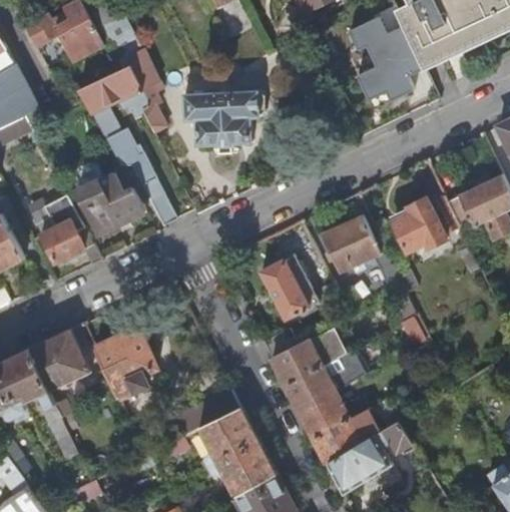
[(66,12),(41,25),(38,19),(25,26),(36,46),(59,34),(74,60),(104,45),(80,0),(77,0),(64,8),(66,12)]
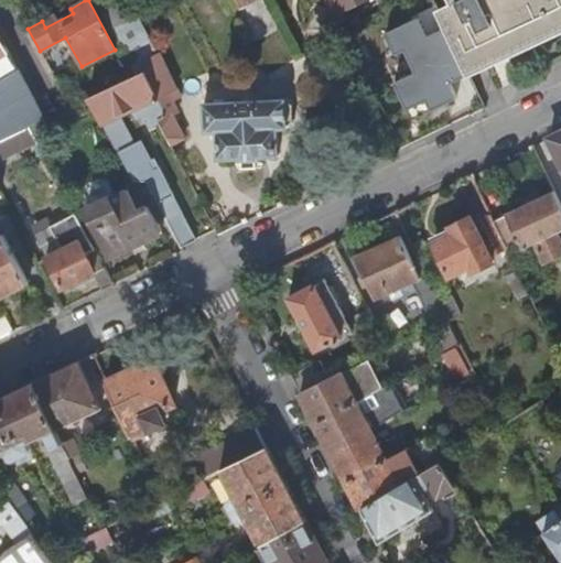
[(161,4),(159,0),(137,0),(131,3),(136,17),(161,4)]
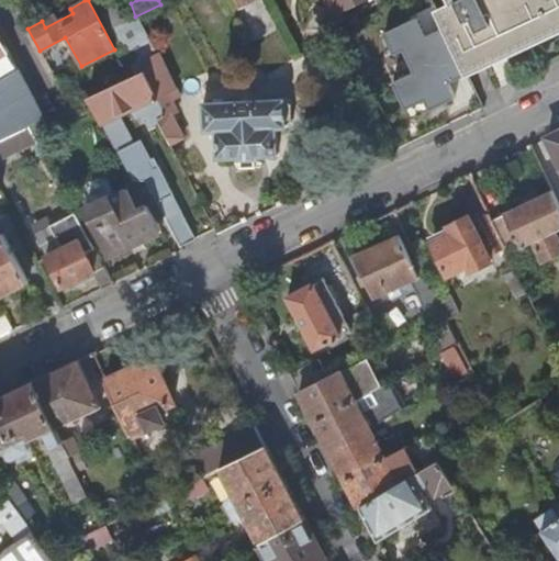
[(228,0),(233,9),(233,10),(250,0),(228,0)]
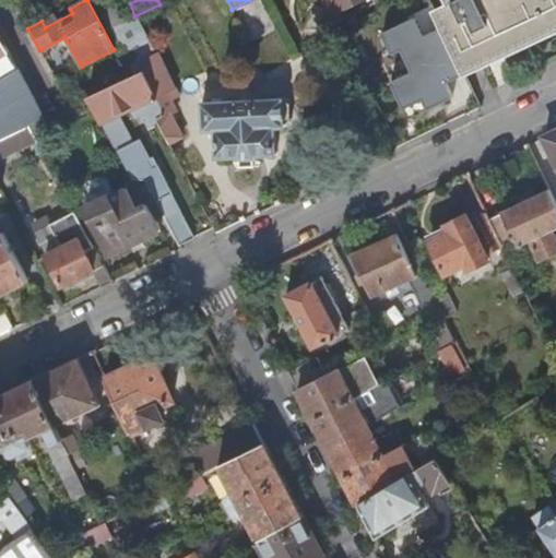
[(326,0),(332,14),(359,0),(326,0)]
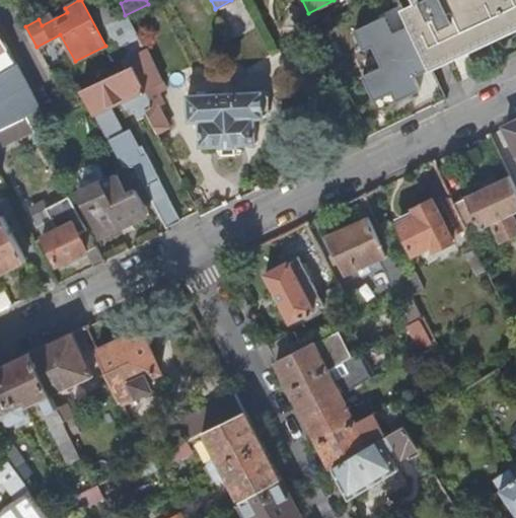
[(372,0),(369,2),(419,102),(441,92),(426,60),(400,6),(397,0),(372,0)]
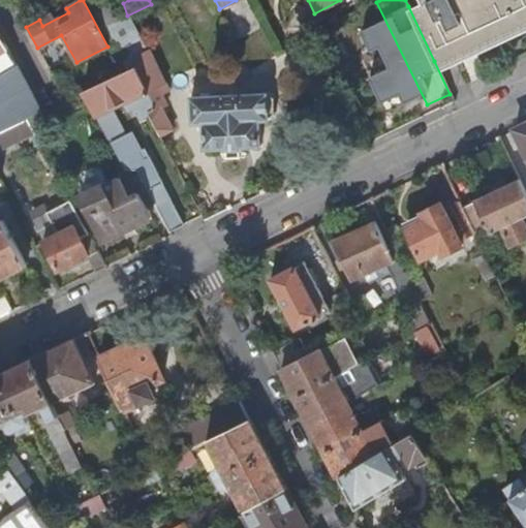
[(525,17),(525,0),(421,0),(408,6),(434,61),(525,17)]
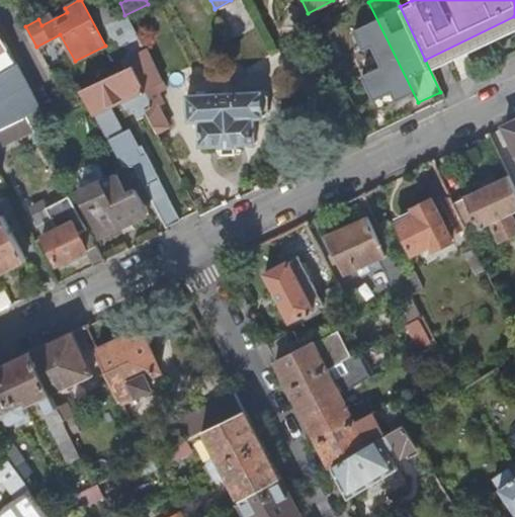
[(122,70),(132,66),(129,59),(109,23),(100,27),(119,65),(122,70)]
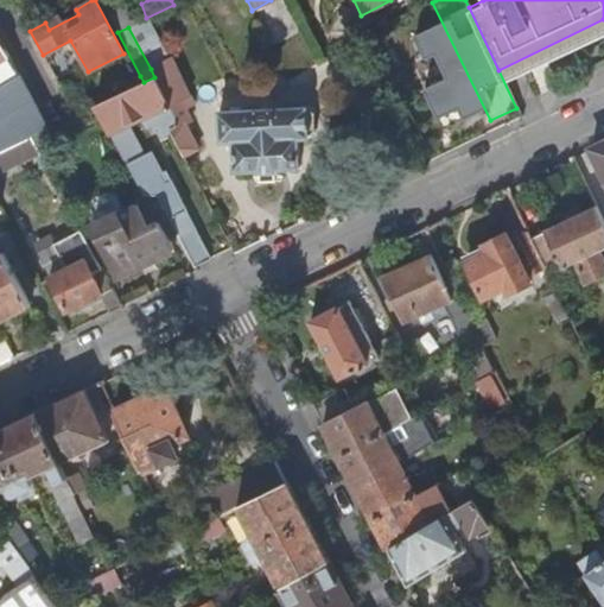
[(0,151),(30,137),(40,131),(45,130),(0,44),(0,151)]
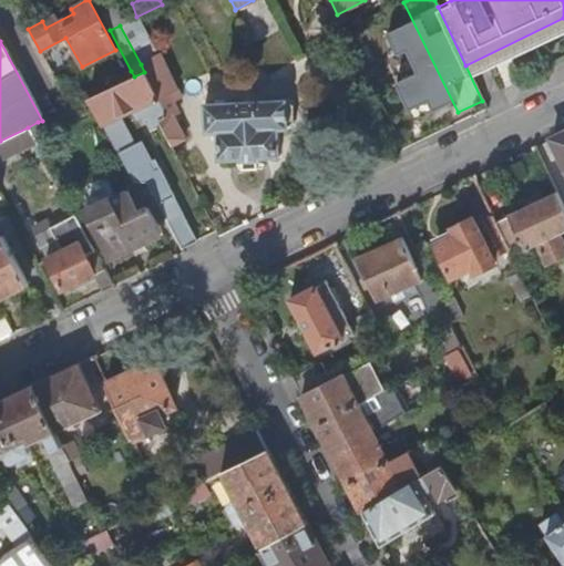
[(359,60),(398,141),(424,129),(386,47),(359,60)]
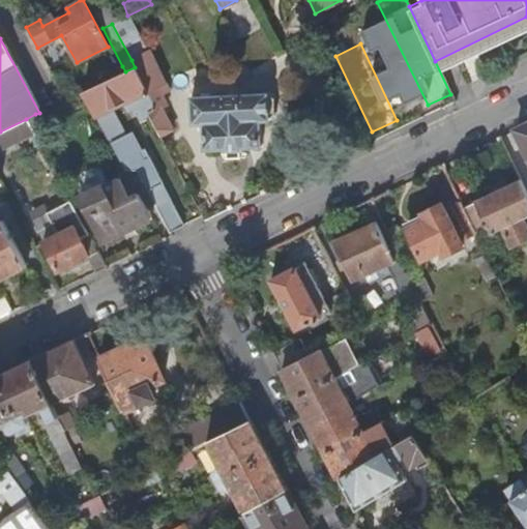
[(149,51),(132,60),(135,67),(137,70),(155,61),(149,51)]
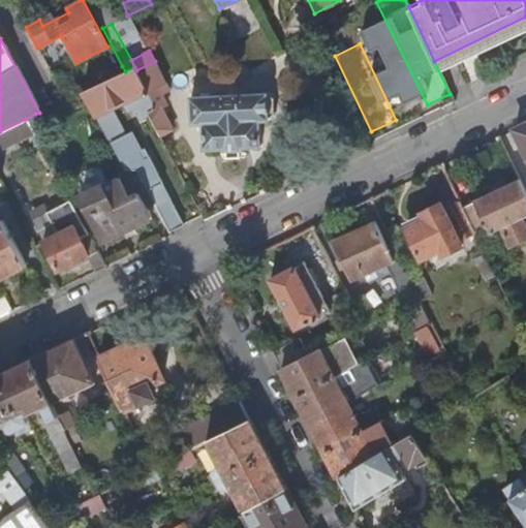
[(161,94),(167,90),(155,61),(136,70),(154,107),(146,112),(147,113),(158,135),(172,128),(160,105),(165,103),(161,94)]
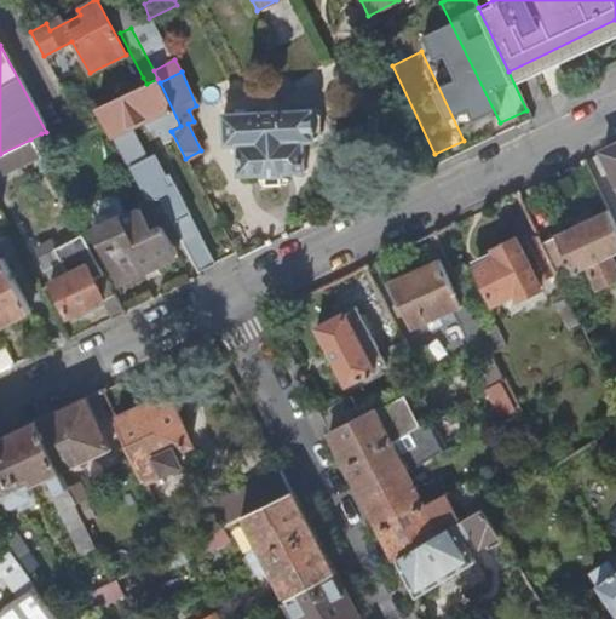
[(143,78),(126,86),(130,92),(147,84),(143,78)]
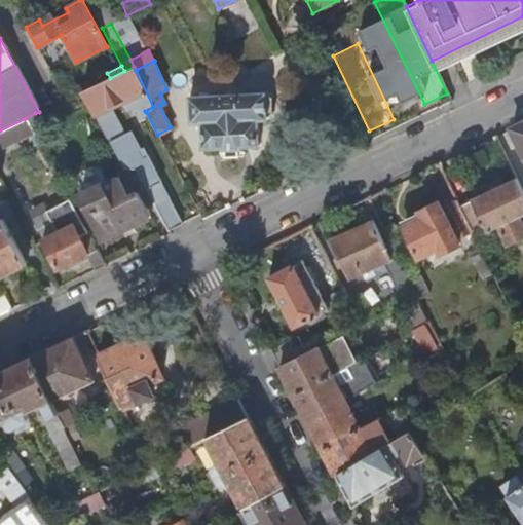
[(110,78),(82,90),(95,114),(109,143),(123,170),(135,169),(146,189),(151,200),(154,204),(166,229),(182,222),(160,181),(147,155),(144,157),(131,132),(123,135),(108,108),(128,98),(138,116),(146,112),(145,111),(153,107),(136,70),(134,67),(124,71),(110,78)]
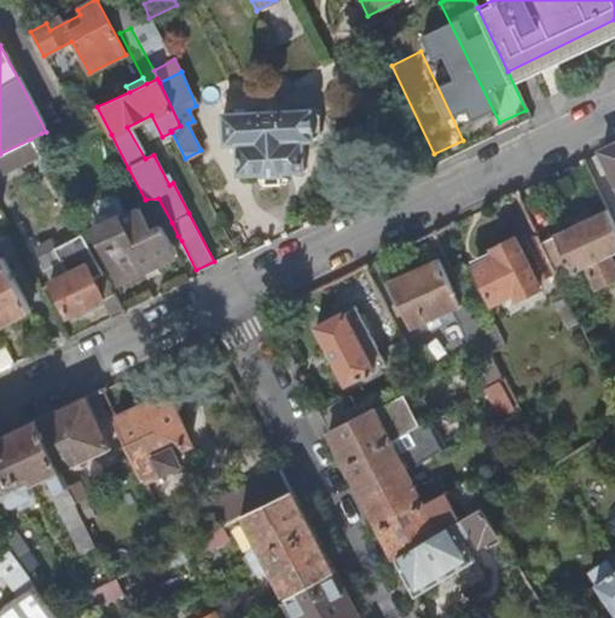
[(313,109),(221,114),(222,144),(235,144),(237,174),(261,173),(261,177),(278,175),(278,173),(303,172),(301,140),(315,139),(319,132),(318,116),(313,109)]
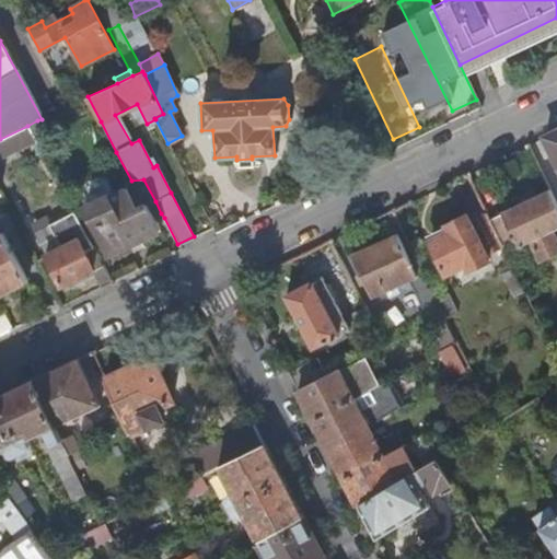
[(35,141),(39,149),(50,144),(37,120),(27,126),(35,141)]
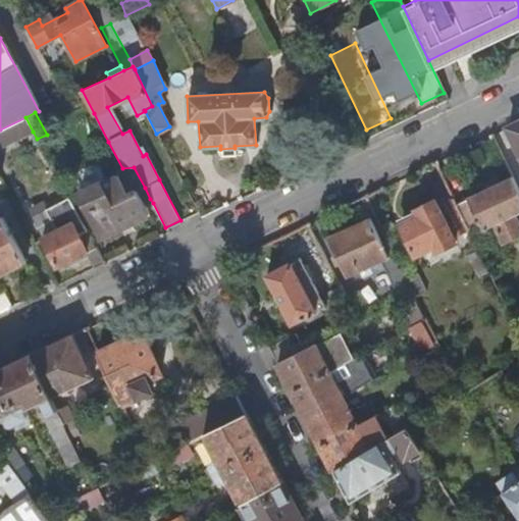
[(0,147),(33,132),(26,117),(0,129),(0,147)]
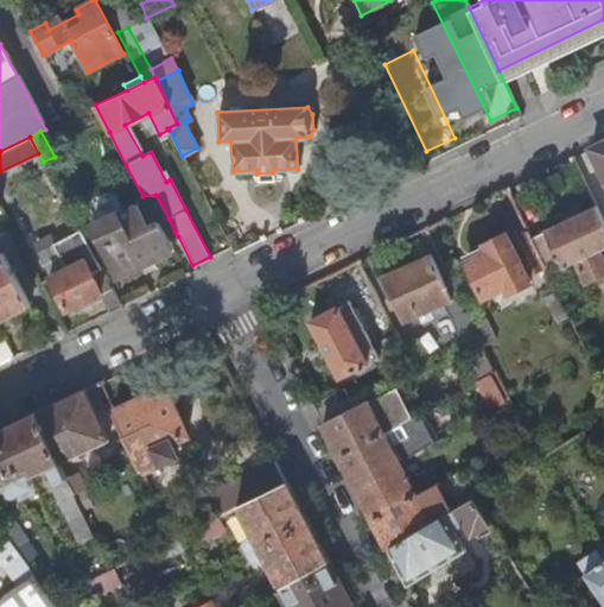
[(603,141),(591,149),(603,176),(603,141)]
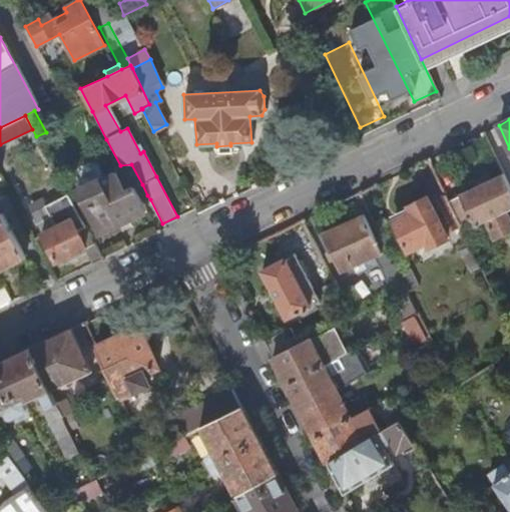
[(96,165),(89,162),(74,169),(72,176),(78,190),(102,179),(96,165)]
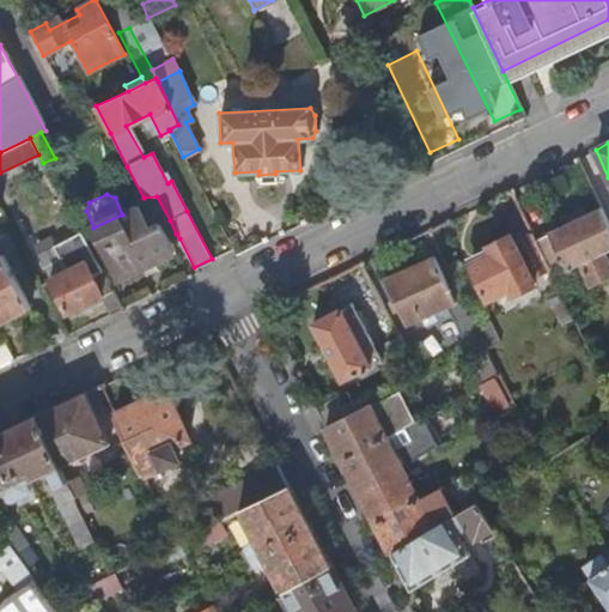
[(174,250),(166,237),(176,234),(170,220),(157,197),(144,198),(140,206),(122,214),(93,228),(92,228),(119,278),(174,250)]
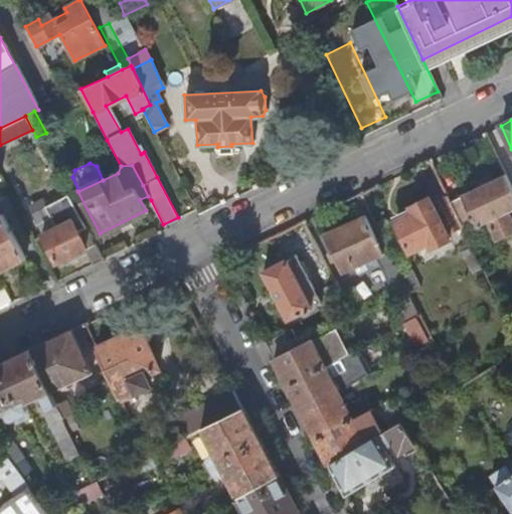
[(511,228),(511,222),(507,211),(511,208),(511,191),(503,173),(449,200),(460,224),(464,231),(488,219),(496,236),(511,228)]
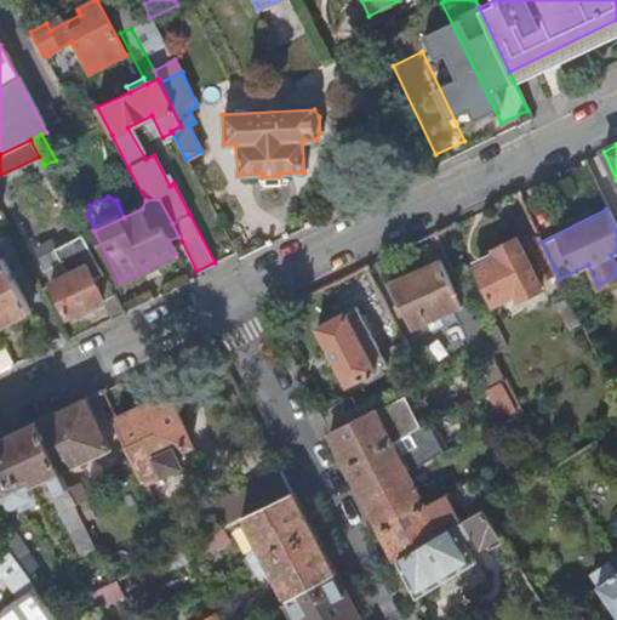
[(112,318),(123,313),(81,234),(56,248),(68,273),(49,283),(66,317),(90,305),(89,303),(102,299),(112,318)]
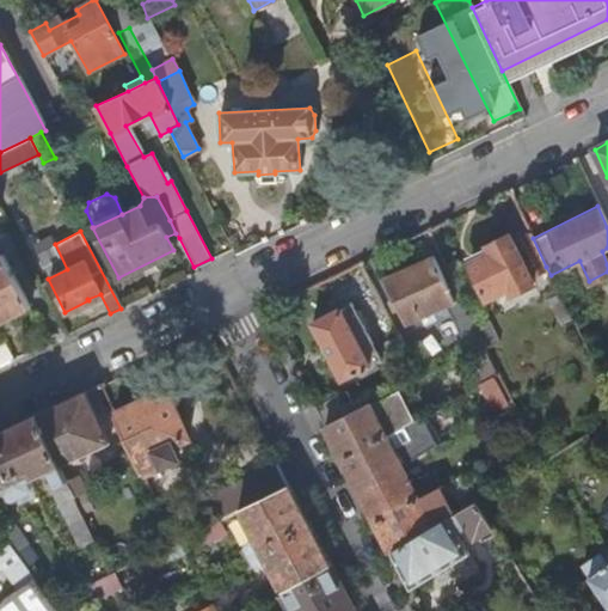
[(533,238),(529,232),(511,242),(528,276),(546,267),(533,238)]
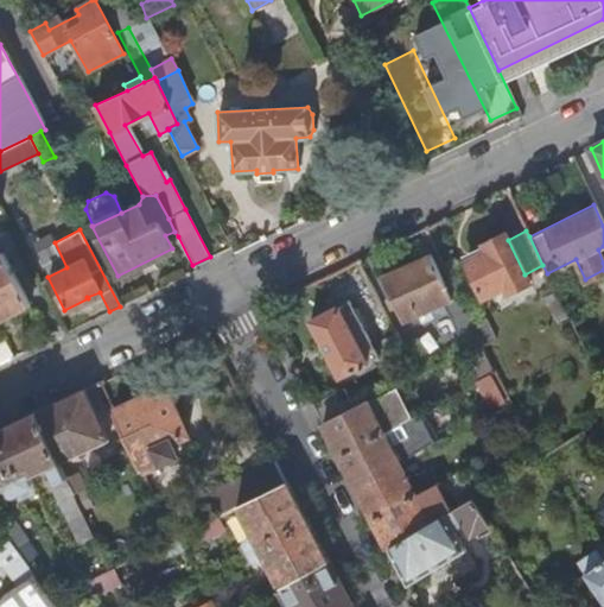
[(506,292),(528,282),(525,274),(508,240),(504,234),(462,255),(481,295),(502,284),(506,292)]
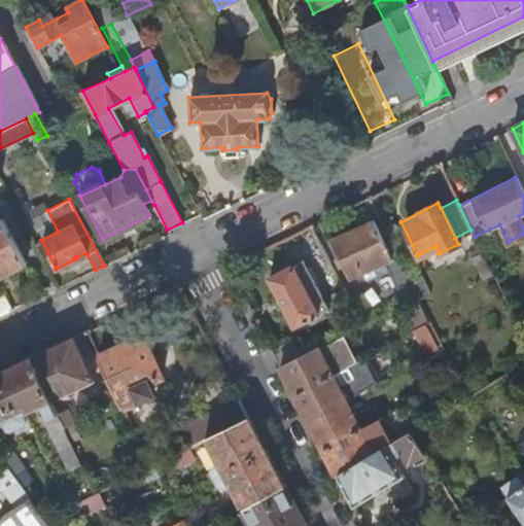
[(0,277),(25,265),(0,218),(0,277)]
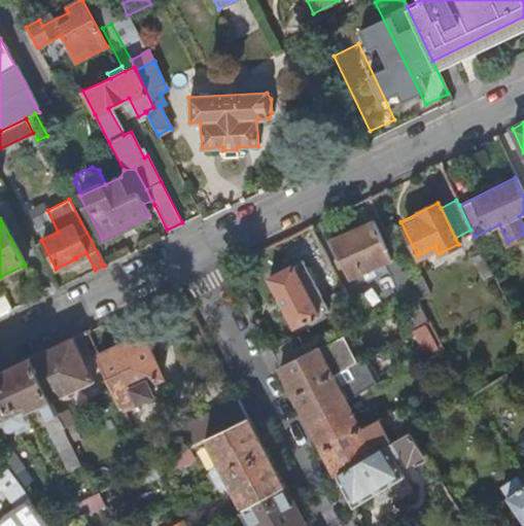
[(348,278),(383,261),(390,258),(373,220),(330,240),(348,278)]
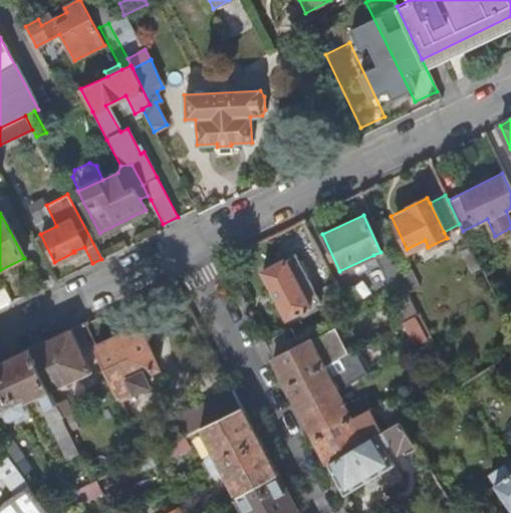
[(380,252),(373,255),(379,268),(384,266),(382,264),(391,260),(386,250),(380,252)]
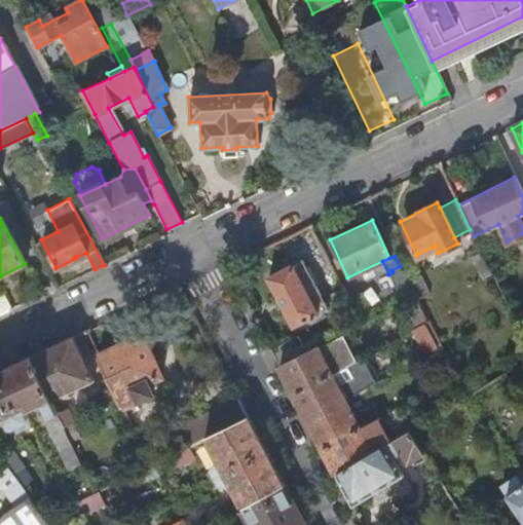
[(326,307),(301,260),(267,277),(293,326),(326,307)]
